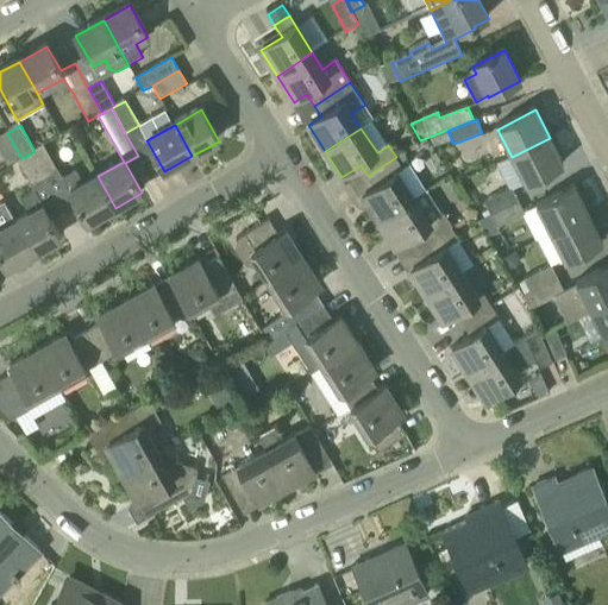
[(0,152),(7,166),(18,161),(22,158),(7,133),(0,136),(0,152)]
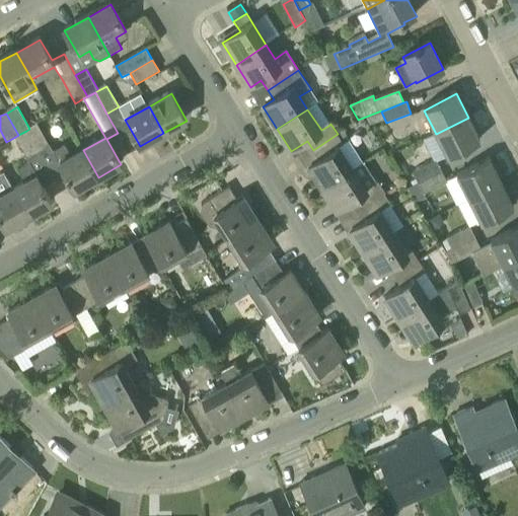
[(468,118),(436,134),(448,158),(481,142),(468,118)]
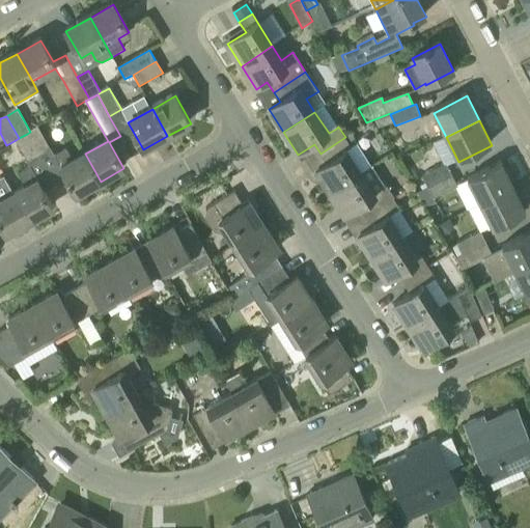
[(339,129),(345,137),(352,134),(345,124),(339,129)]
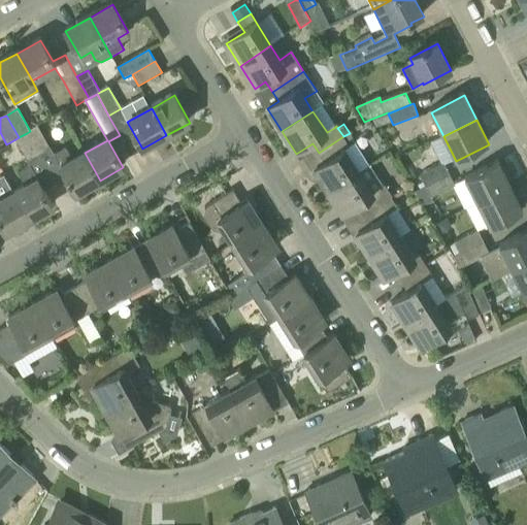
[(38,127),(30,131),(27,133),(39,156),(52,150),(38,127)]
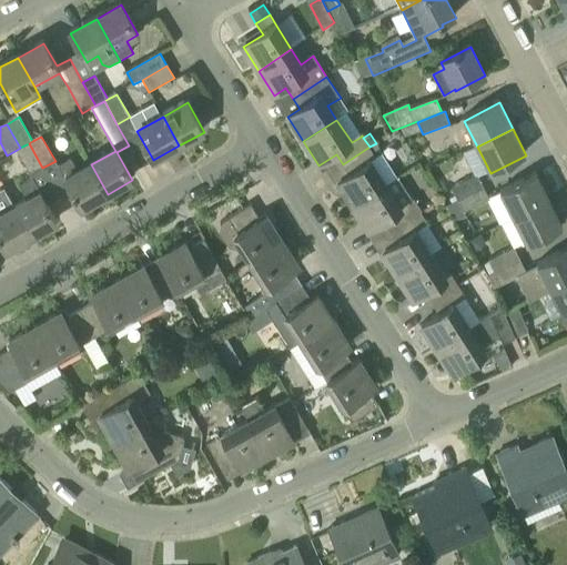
[(29,143),(20,148),(17,150),(30,174),(42,168),(29,143)]
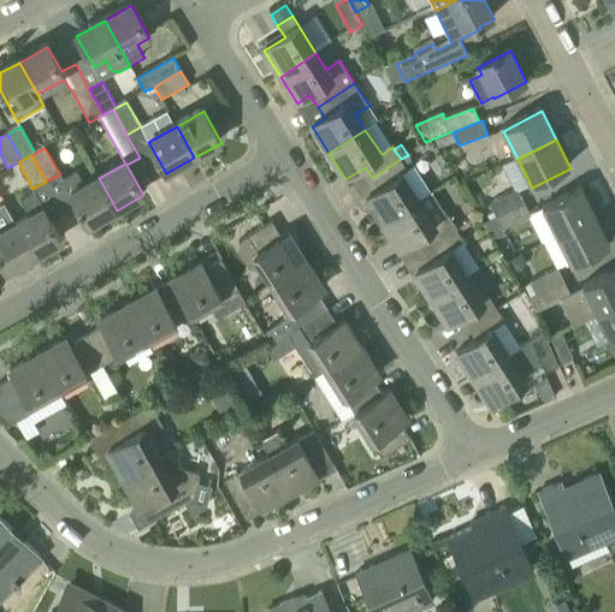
[(415,167),(408,155),(401,159),(408,172),(415,167)]
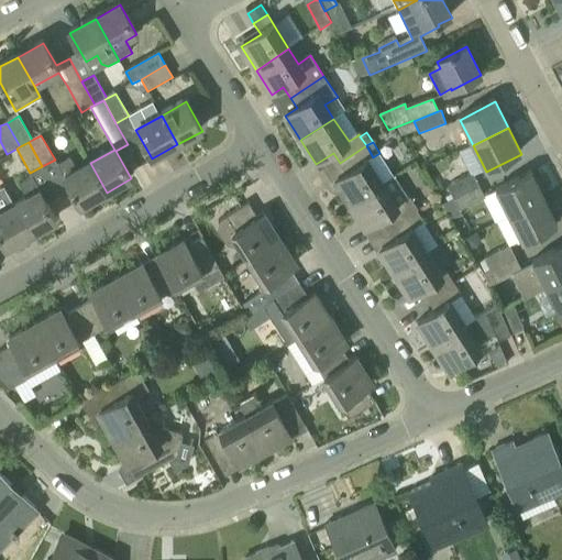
[(351,206),(385,184),(370,160),(373,157),(366,145),(340,163),(346,174),(334,182),(351,206)]
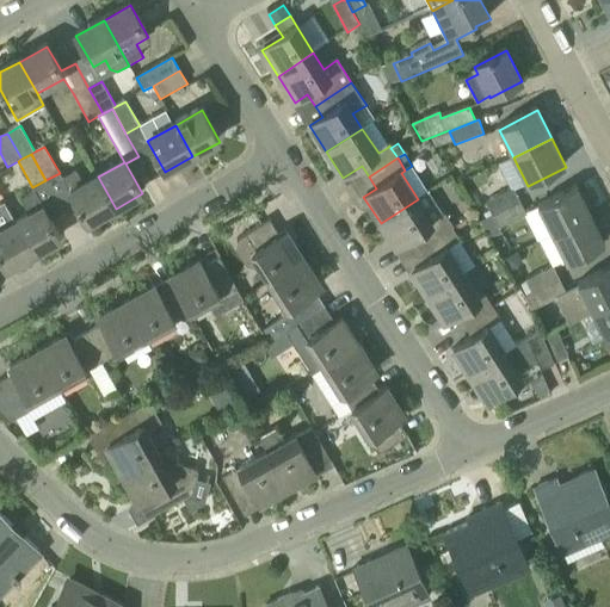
[(76,172),(62,179),(87,224),(116,209),(98,177),(84,185),(76,172)]
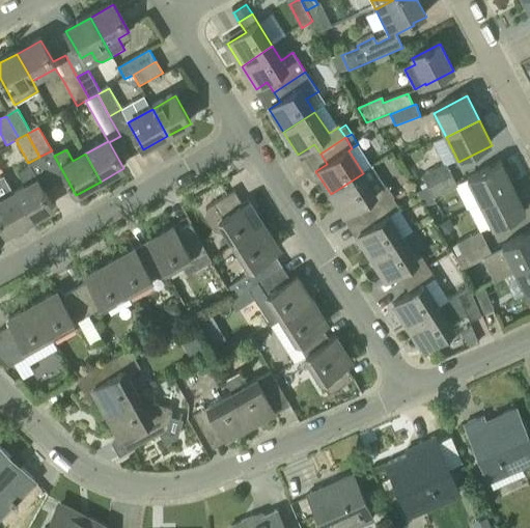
[(468,181),(480,205),(513,188),(501,164),(468,181)]
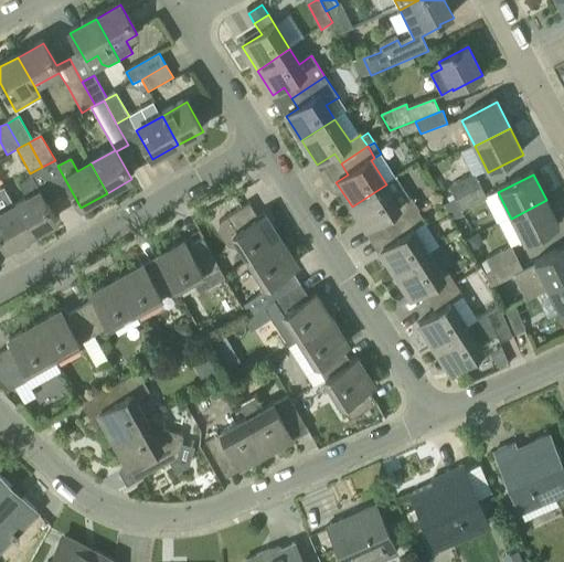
[(449,189),(456,201),(481,188),(476,176),(449,189)]
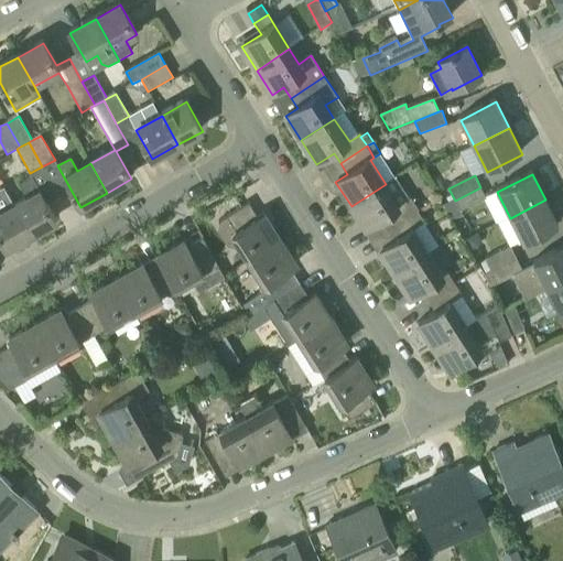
[(15,206),(32,235),(56,220),(32,177),(19,185),(26,200),(15,206)]
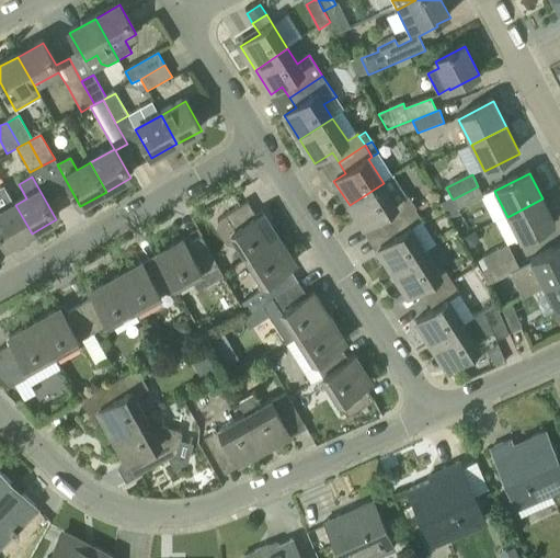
[(383,232),(410,215),(416,211),(415,211),(418,209),(410,197),(408,198),(393,177),(384,183),(350,205),(364,228),(376,221),(383,232)]
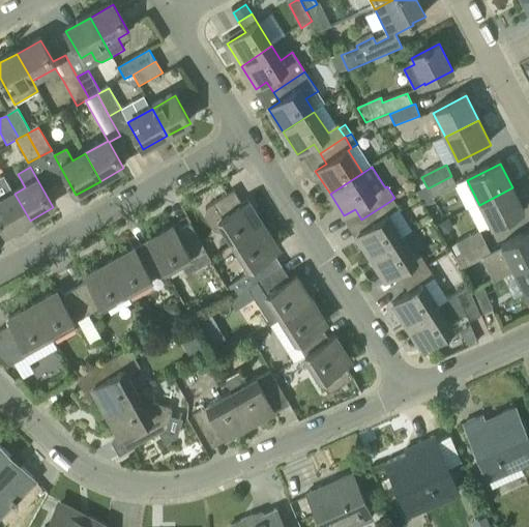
[(451,176),(428,188),(433,200),(457,187),(451,176)]
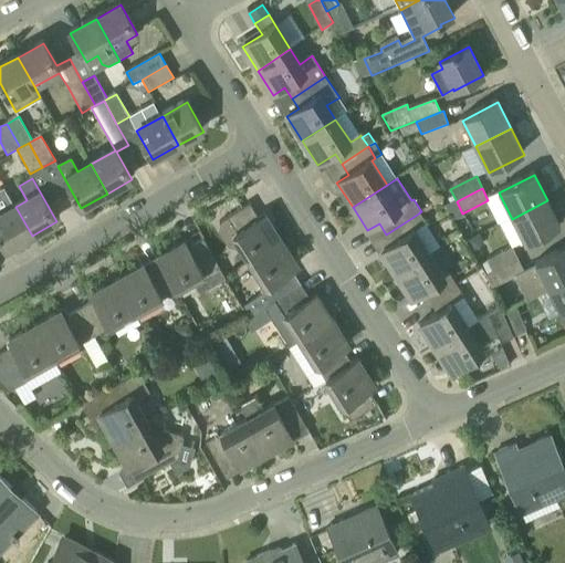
[(561,227),(547,200),(512,219),(525,244),(561,227)]
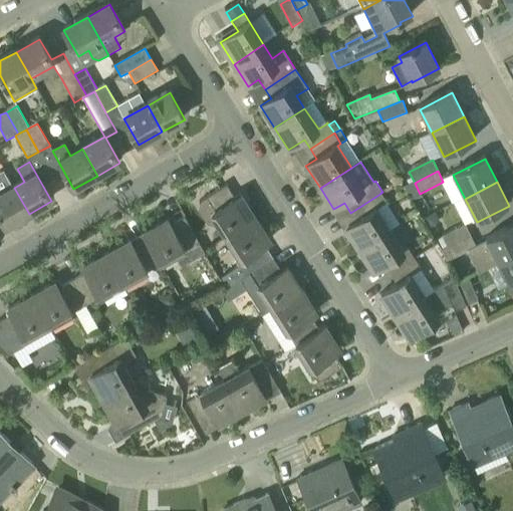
[(203,202),(227,239),(256,220),(241,197),(236,200),(227,187),(203,202)]
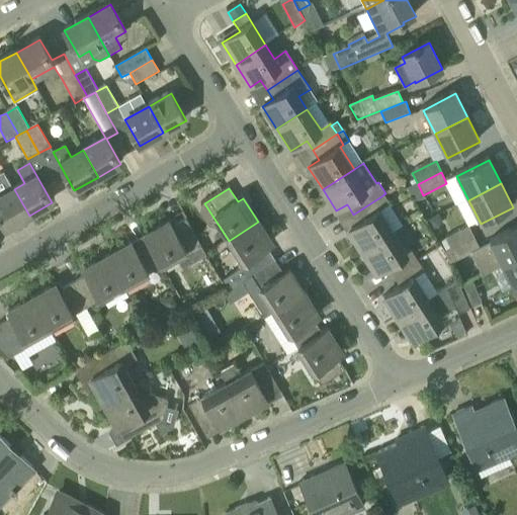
[(0,219),(6,229),(29,216),(14,189),(0,196),(0,219)]
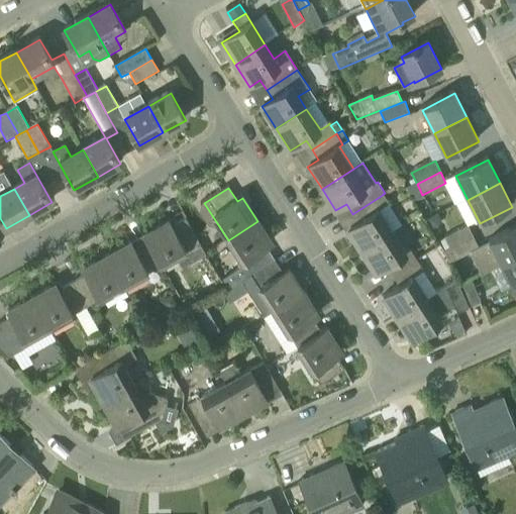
[(363,252),(393,232),(380,211),(390,204),(384,194),(378,198),(352,214),(359,223),(348,230),(363,252)]
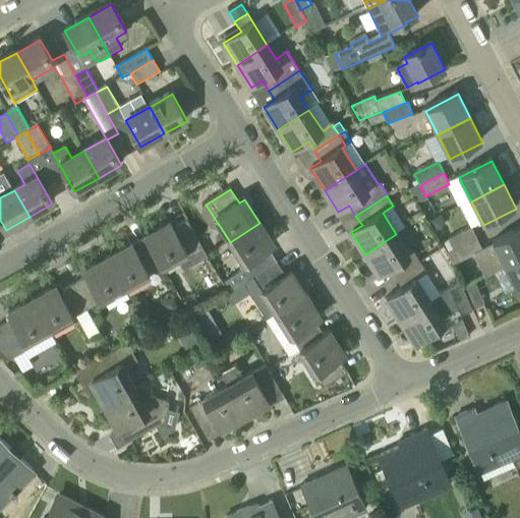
[(146,237),(150,243),(163,269),(178,260),(184,272),(209,257),(187,221),(174,229),(170,223),(146,237)]
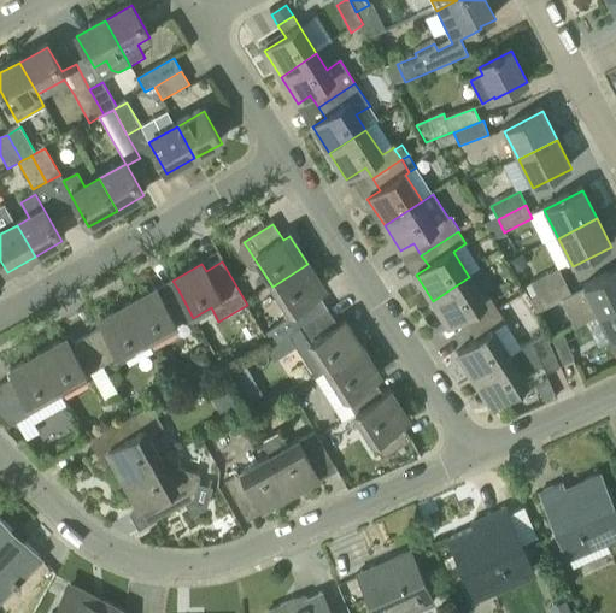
[(324,290),(308,264),(273,287),(299,329),(328,311),(318,295),(324,290)]
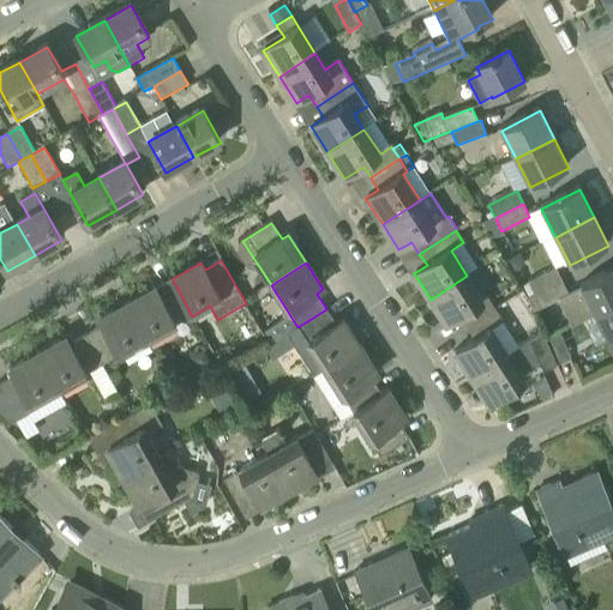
[(535,295),(563,281),(557,269),(528,283),(535,295)]
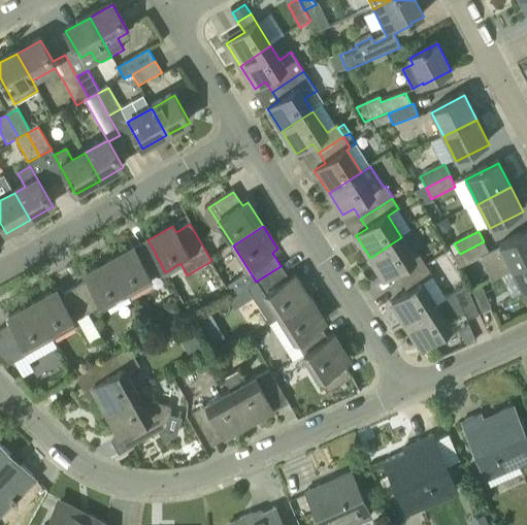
[(500,248),(490,253),(501,275),(512,270),(513,271),(526,264),(526,233),(499,247),(500,248)]
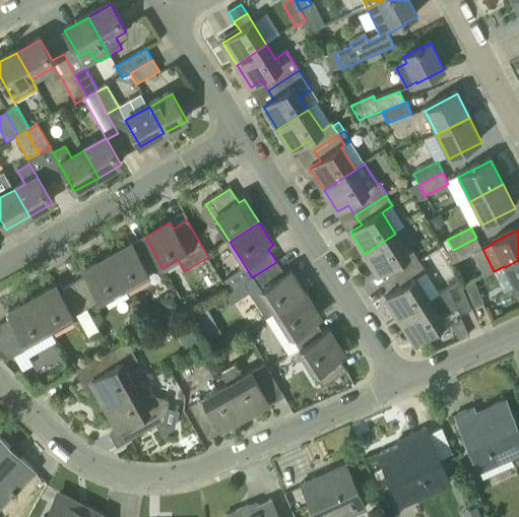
[(389,269),(396,278),(420,263),(413,252),(408,255),(395,234),(365,254),(379,275),(389,269)]
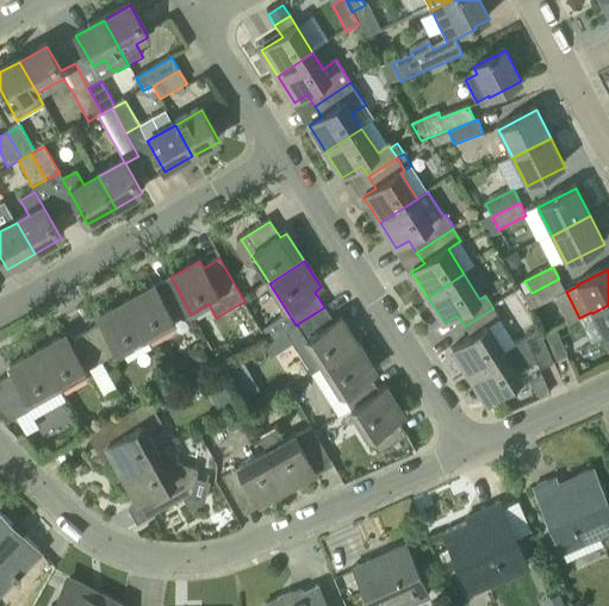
[(532,293),(524,297),(530,311),(566,292),(559,279),(532,293)]
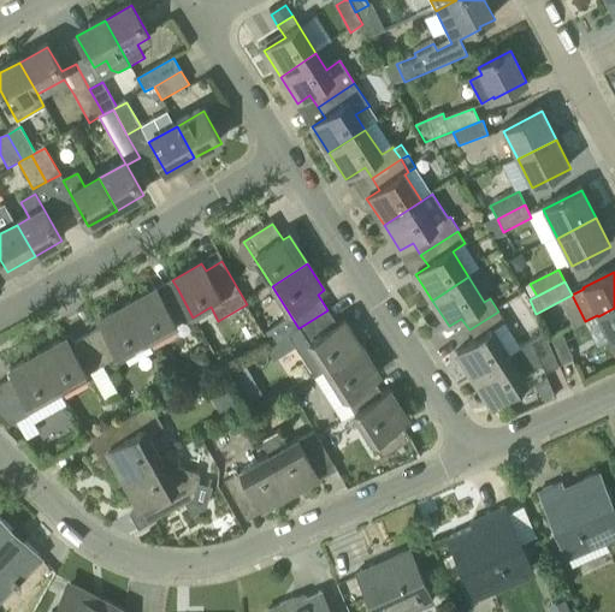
[(157,290),(128,306),(148,342),(193,318),(177,287),(160,296),(157,290)]
